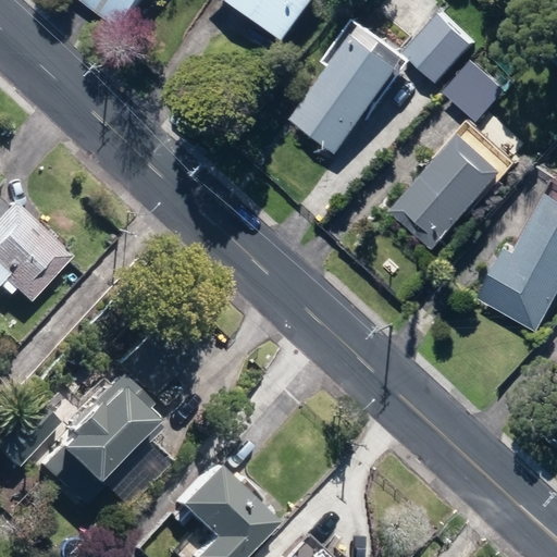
[(72,0),(112,31),(136,0),(72,0)]
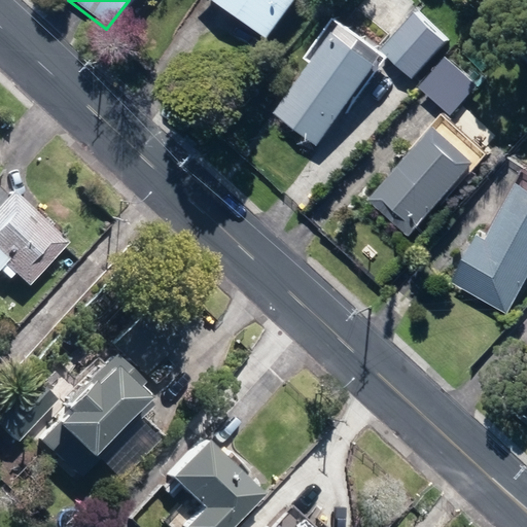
[(212,0),(265,38),(291,0),(212,0)]
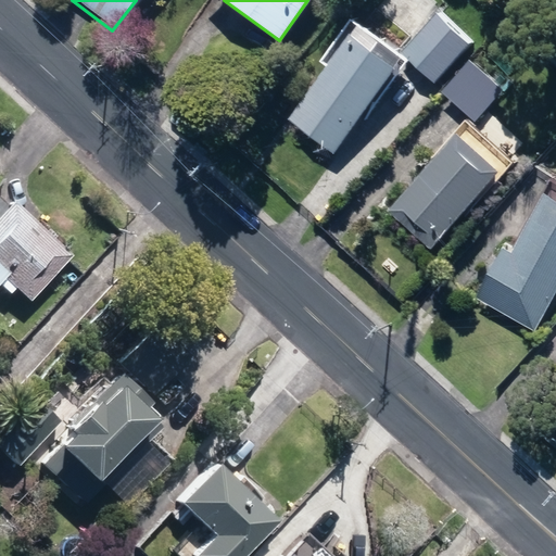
[(416,50),(447,80),(484,41),(453,11),(416,50)]
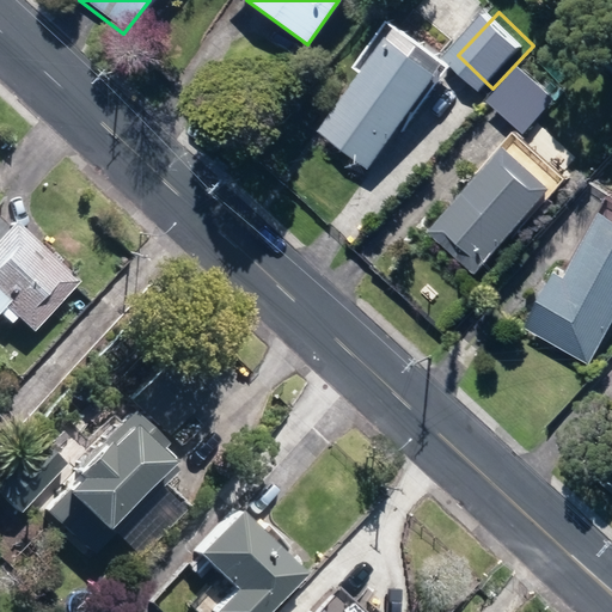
[(337,129),(384,167),(464,72),(417,32),(337,129)]
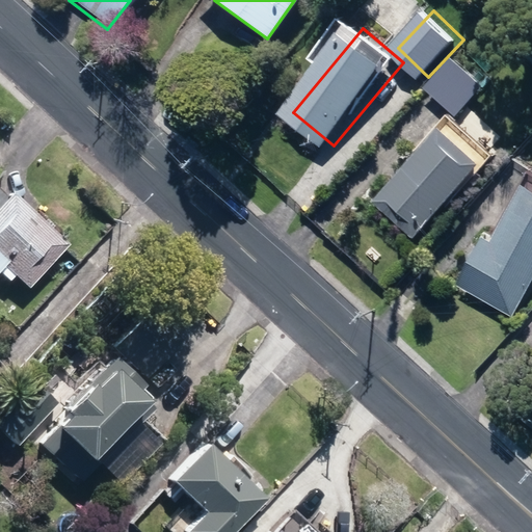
[(434,86),(464,114),(494,83),(464,55),(434,86)]
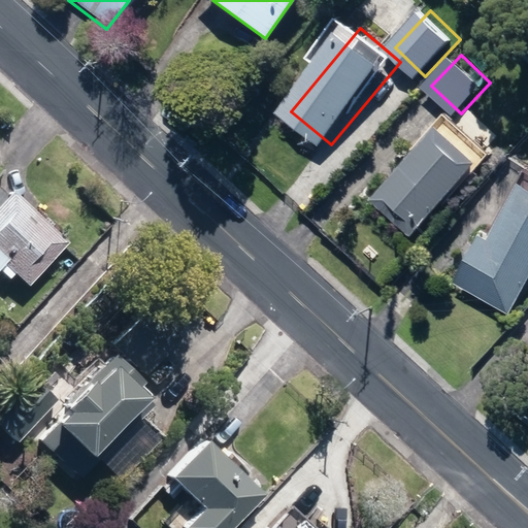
[(385,198),(420,234),(497,160),(461,123),(385,198)]
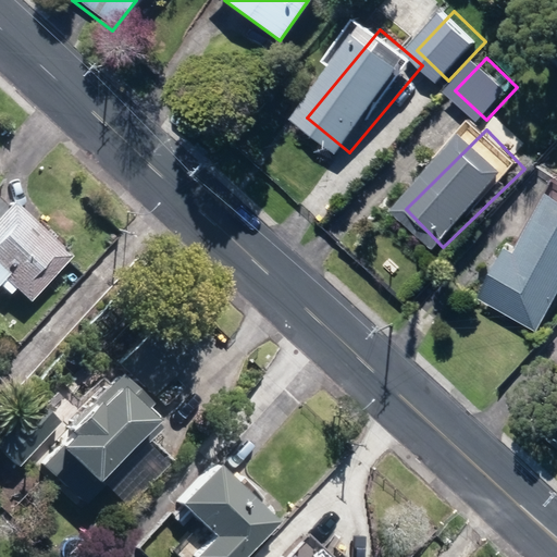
[(13,208),(0,195),(0,286),(3,284),(13,293),(20,286),(34,300),(76,254),(20,200),(13,208)]
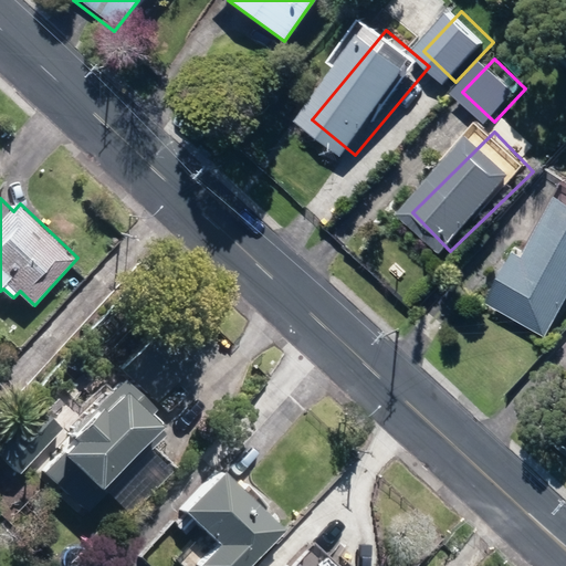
[(479,303),(542,335),(565,287),(565,207),(548,198),(517,258),(505,252),(479,303)]
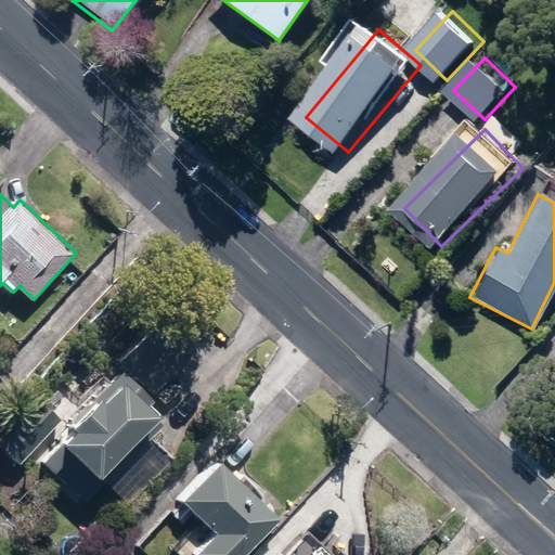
[(124,362),(156,394),(195,355),(163,323),(124,362)]
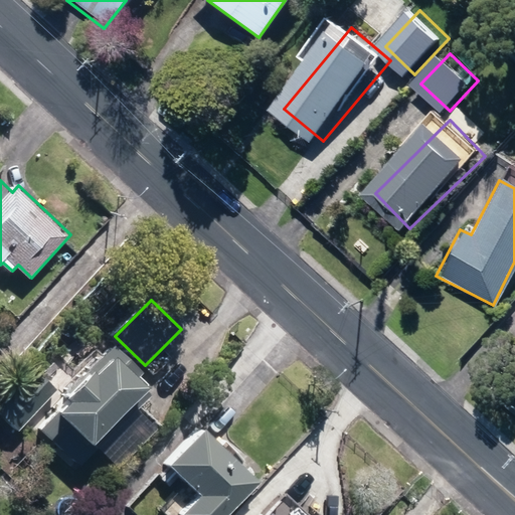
[(100,447),(121,467),(160,426),(136,404),(153,385),(141,374),(144,370),(118,345),(93,370),(96,373),(73,397),(76,400),(66,411),(63,408),(44,428),(82,464),(100,447)]
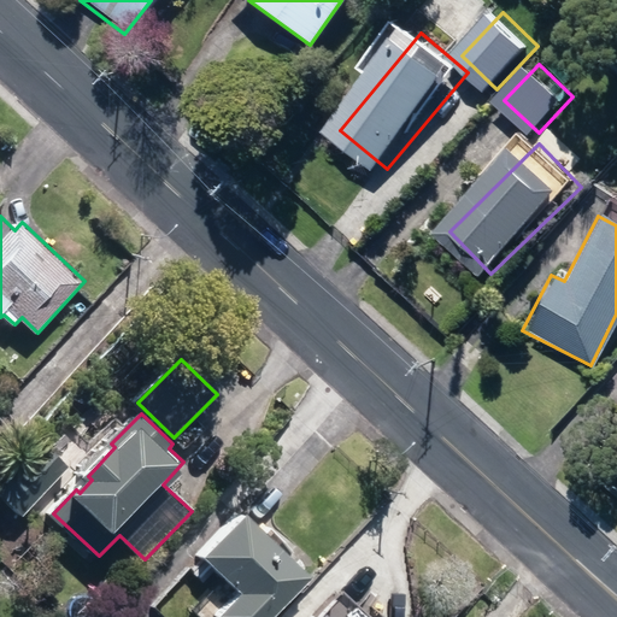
[(4,491),(25,513),(72,468),(78,472),(97,456),(76,435),(59,452),(51,444),(4,491)]
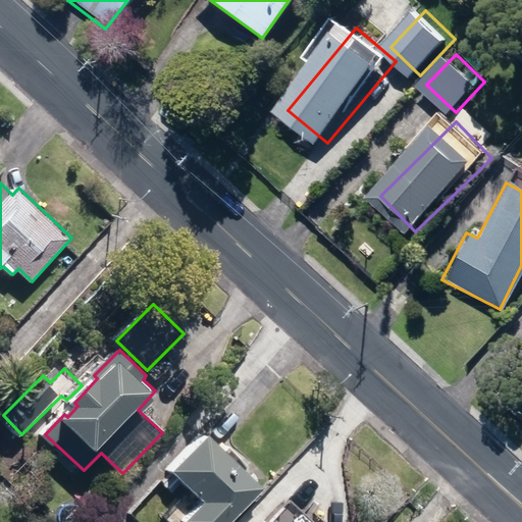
[(169,521),(214,521),(243,489),(232,481),(241,472),(213,449),(207,456),(186,436),(153,473),(187,503),(169,521)]
